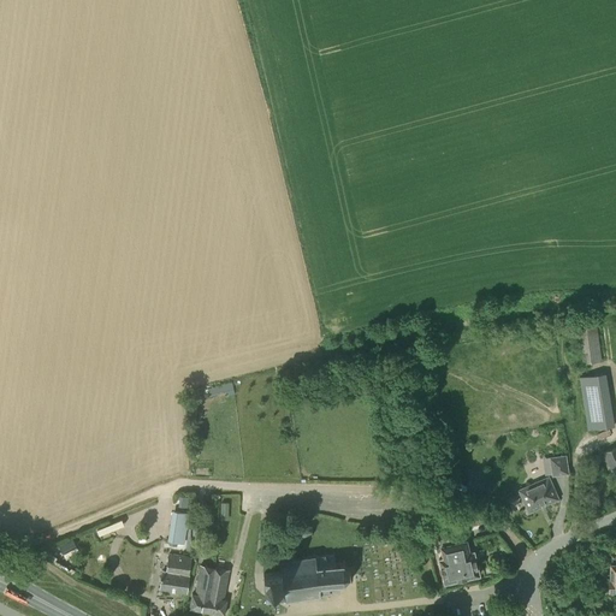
[(580,363),(602,361),(596,318),(574,320),(580,363)]
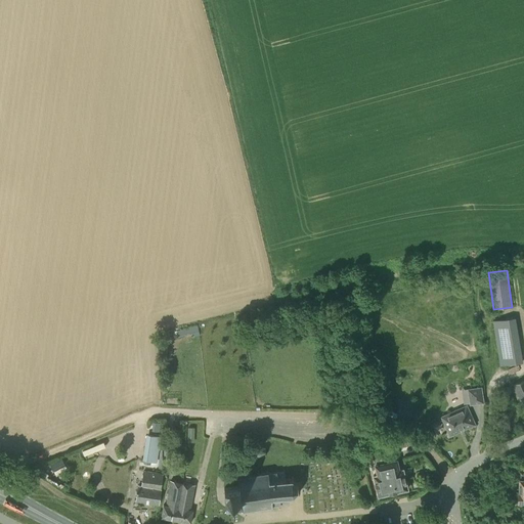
[(498,356),(521,353),(515,317),(495,320),(492,321),(498,356)]
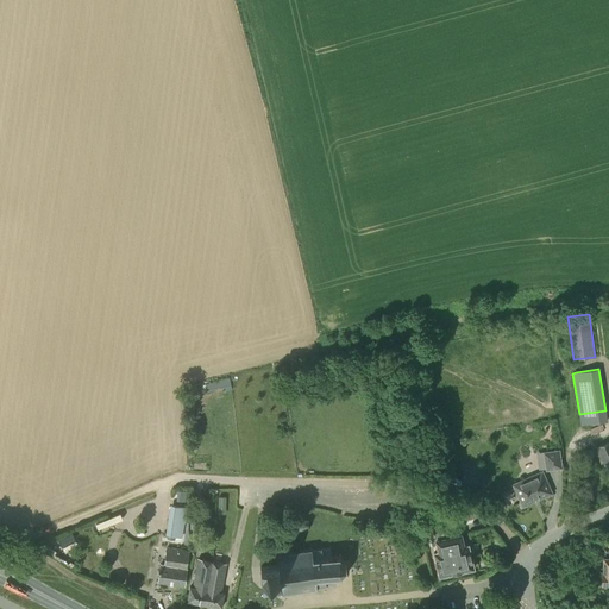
[(608,421),(606,410),(579,414),(581,425),(608,421)]
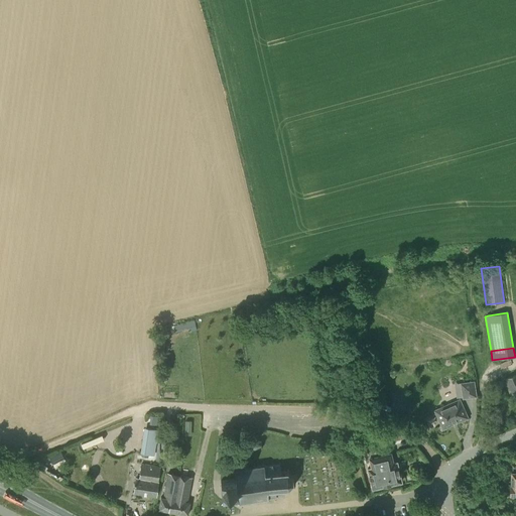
[(515,373),(505,379),(513,397),(515,395),(515,373)]
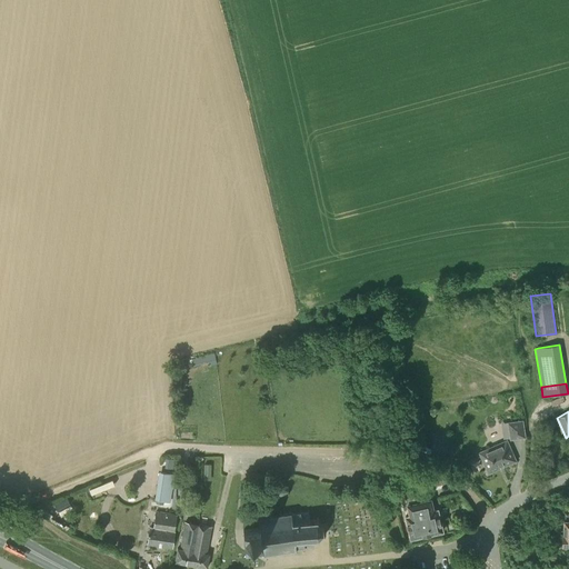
[(509,440),(526,437),(522,419),(507,422),(509,440)]
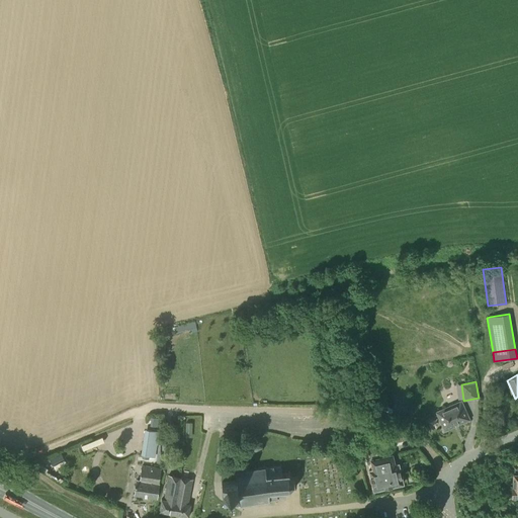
[(444,430),(469,419),(461,401),(436,412),(444,430)]
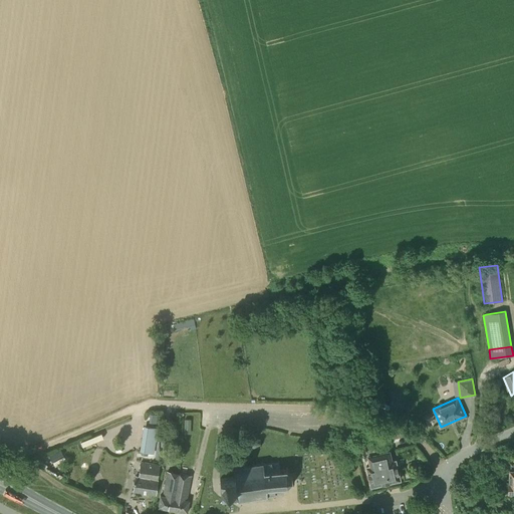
[(157,415),(150,414),(149,423),(156,424),(157,415)]
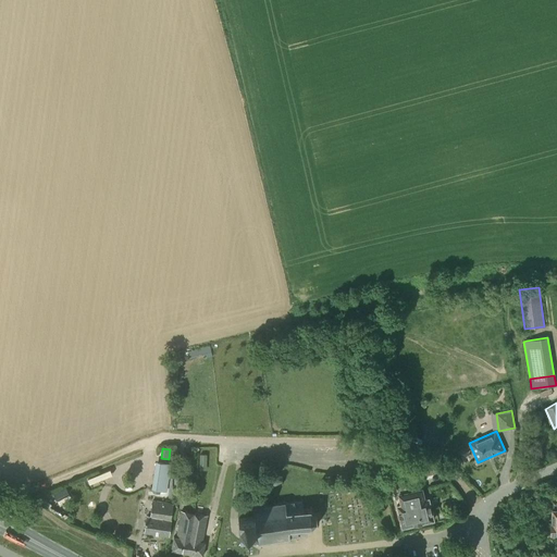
[(165,491),(170,465),(157,462),(153,489),(165,491)]
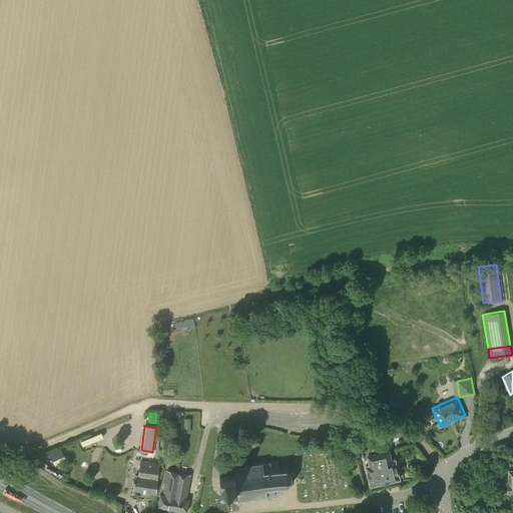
[(249,447),(261,446),(261,439),(248,440),(249,447)]
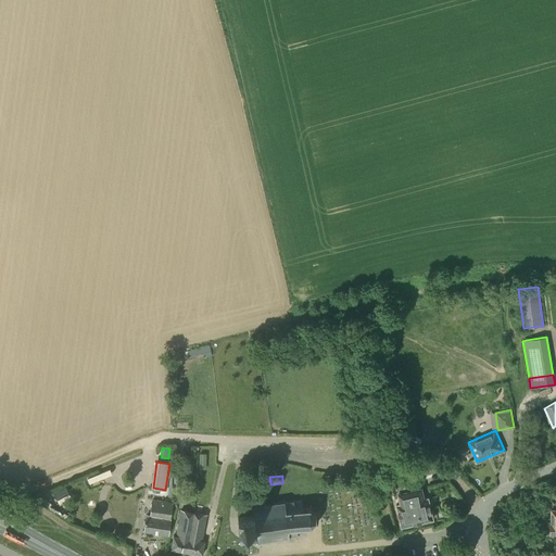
[(422,498),(420,488),(408,491),(407,484),(392,488),(394,498),(399,497),(400,504),(396,505),(401,526),(432,519),(427,497),(422,498)]
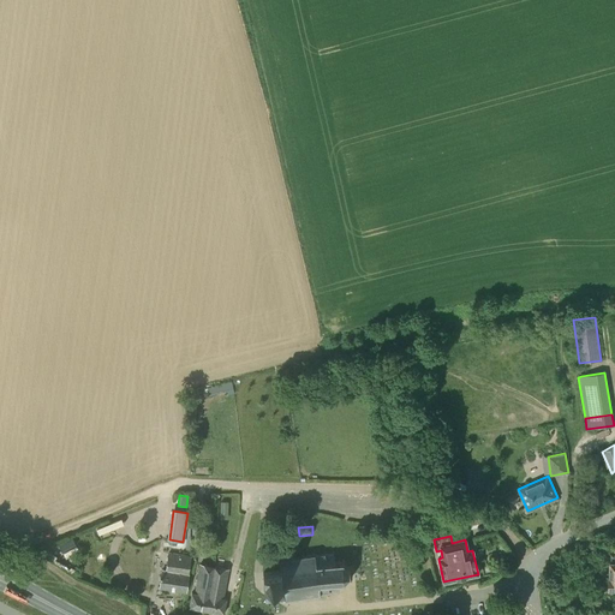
[(59,545),(63,553),(76,545),(72,538),(59,545)]
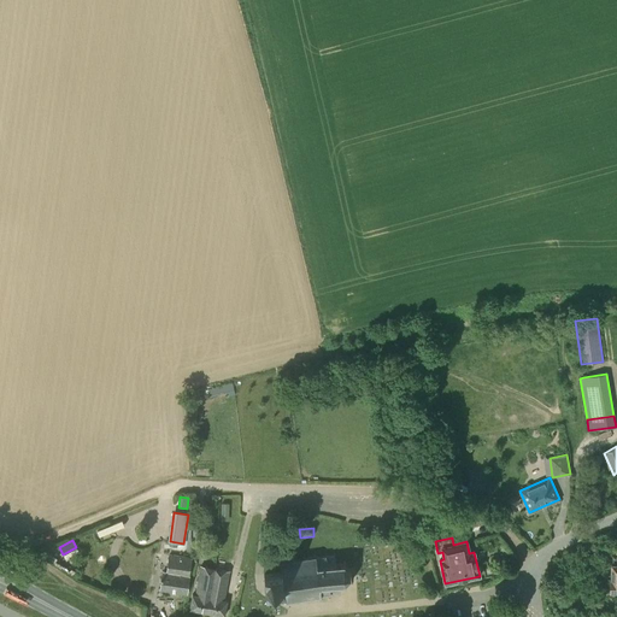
[(189,576),(192,558),(170,554),(166,573),(163,573),(160,589),(187,593),(189,576)]
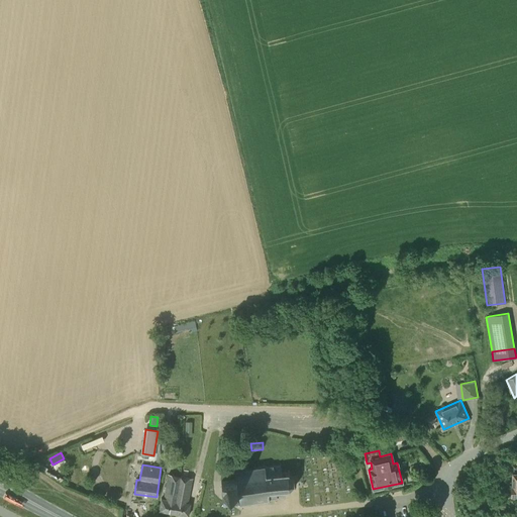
[(283,474),(282,464),(234,471),(236,480),(221,482),(223,497),(237,495),(238,503),(277,498),(276,497),(283,496),(282,490),(289,489),(293,483),(292,477),(287,474),(283,474)]
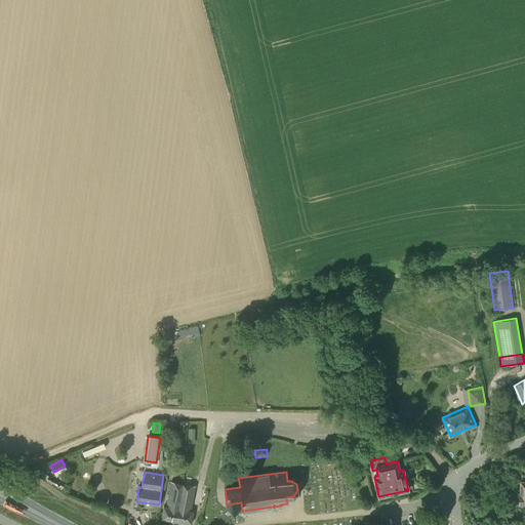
[(175,521),(182,483),(170,482),(166,507),(163,506),(161,519),(175,521)]
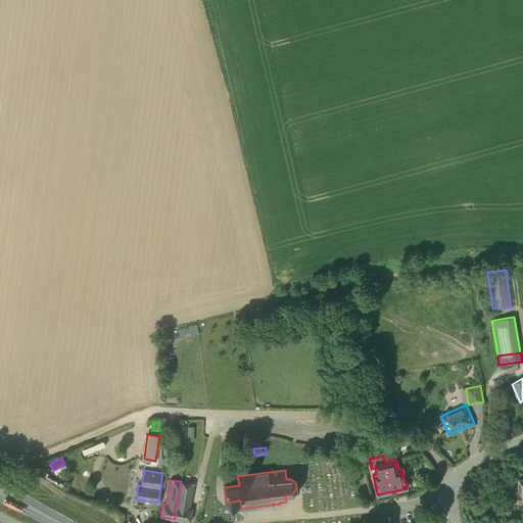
[(181,481),(175,519),(190,522),(192,509),(190,509),(194,484),(181,481)]
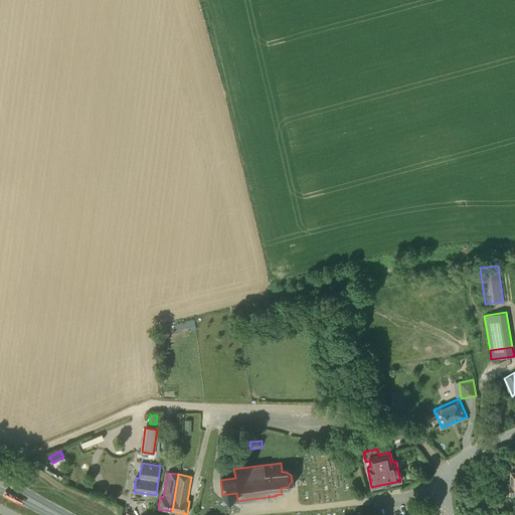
All buildings are outlined.
